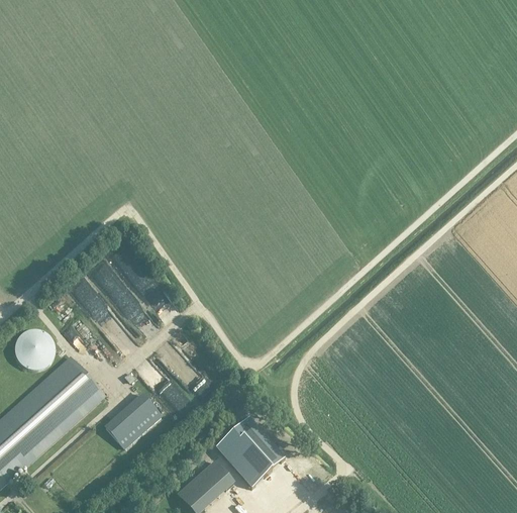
[(102,258),(92,268),(111,290),(122,281),(102,258)]
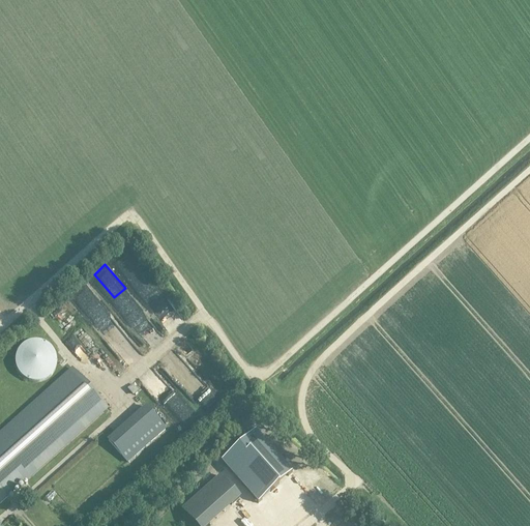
[(85,281),(72,292),(88,308),(100,297),(85,281)]
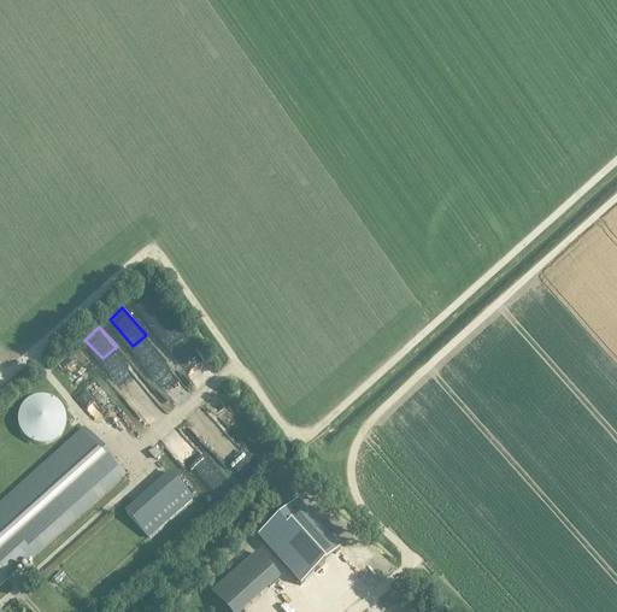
[(184,340),(175,349),(189,363),(199,354),(184,340)]
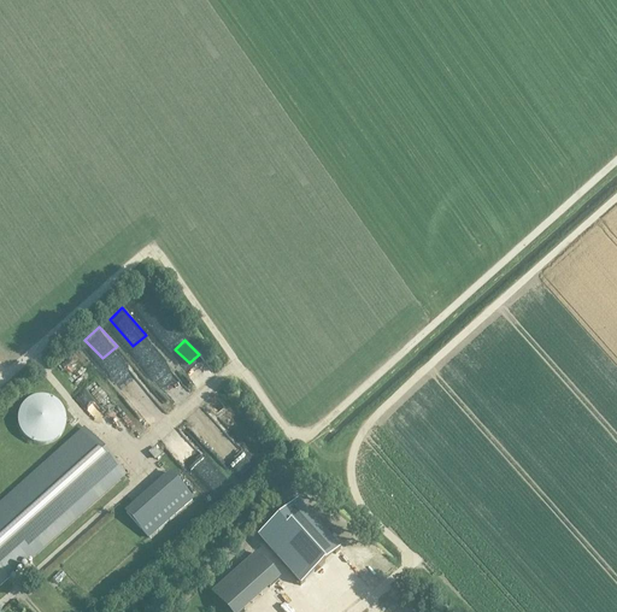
[(89,388),(82,398),(101,413),(109,405),(89,388)]
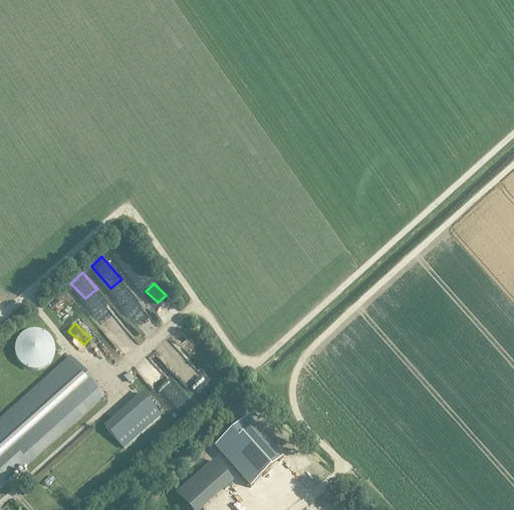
[(24,330),(21,333),(17,338),(15,343),(15,349),(16,354),(19,359),(23,363),(28,366),(33,367),(39,367),(44,365),(49,362),(52,357),(54,352),(55,346),(54,341),(51,336),(48,332),(43,329),(37,327),(33,327),(28,328),(24,330)]
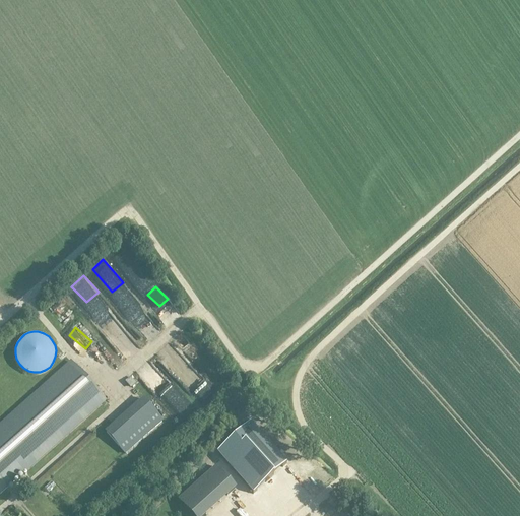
[(71,359),(70,359),(0,422),(0,490),(105,397),(71,359)]
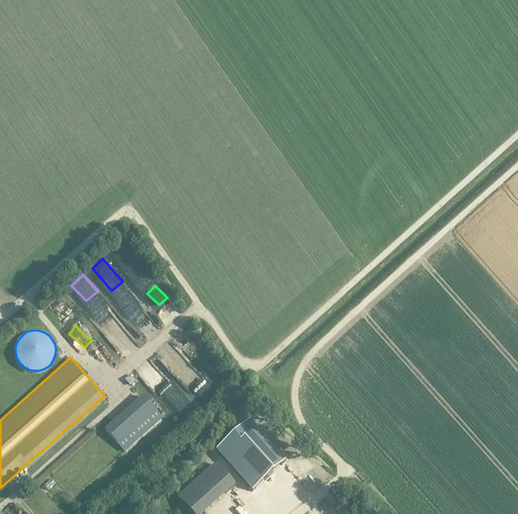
[(172,407),(176,405),(182,414),(193,406),(180,387),(165,397),(172,407)]
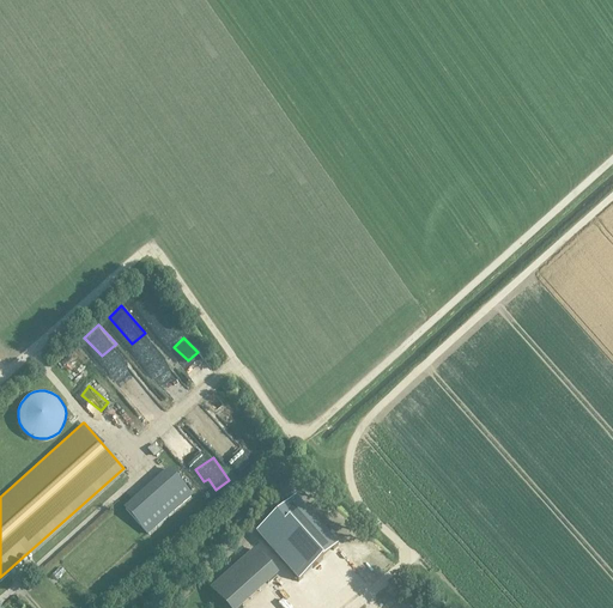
[(122,502),(146,532),(192,494),(168,464),(122,502)]
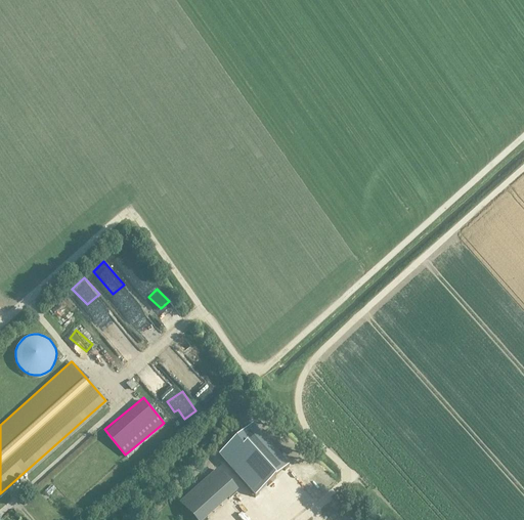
[(258,431),(224,461),(261,502),(294,472),(258,431)]
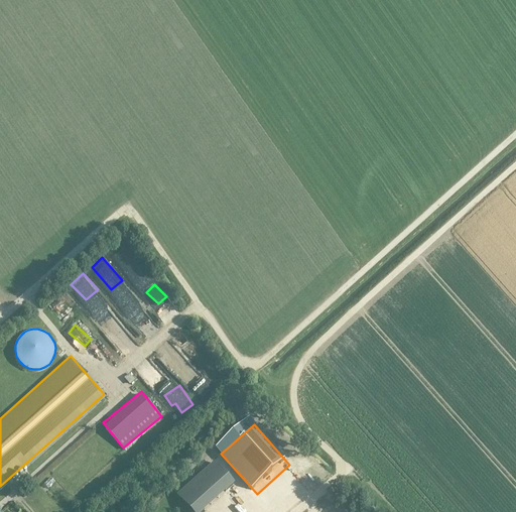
[(172,492),(189,511),(192,511),(232,479),(213,457),(172,492)]
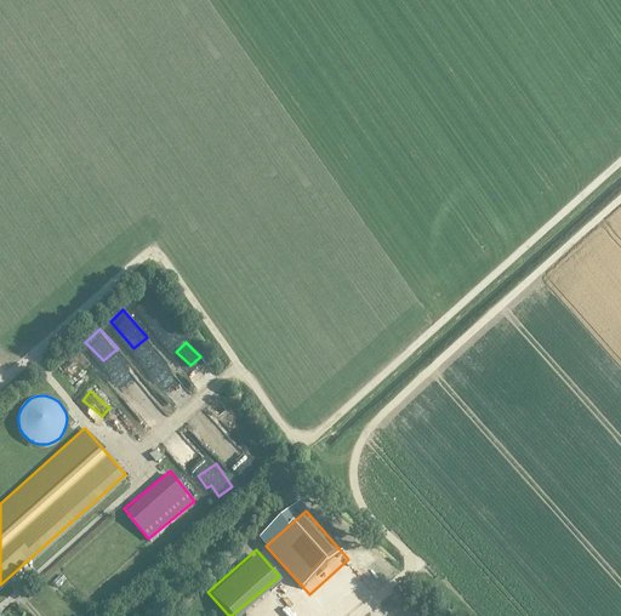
[(60,583),(68,575),(63,570),(55,577),(60,583)]
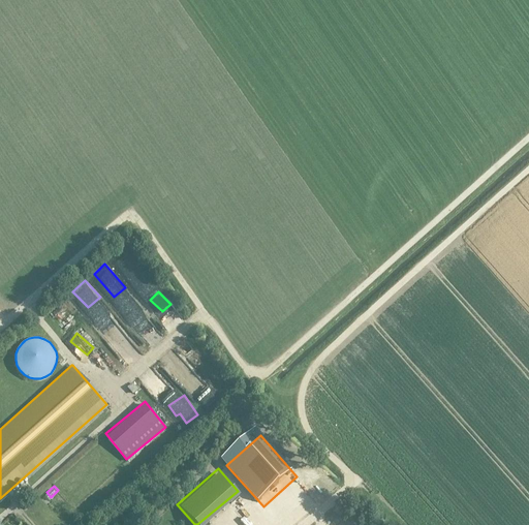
[(240,514),(235,518),(240,524),(246,524),(248,523),(240,514)]
